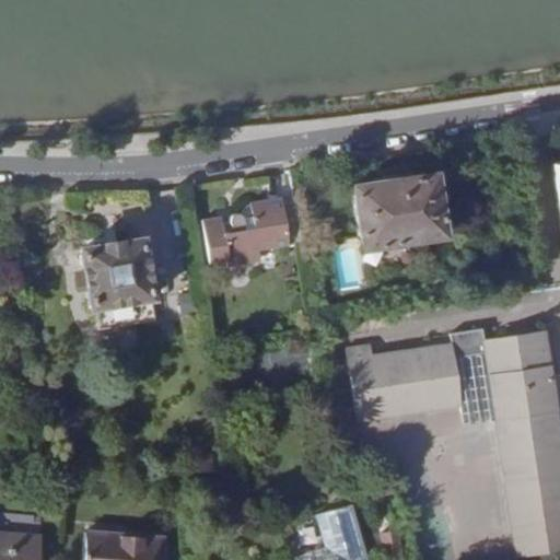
[(433,172),(351,185),(361,248),(443,234),(433,172)]
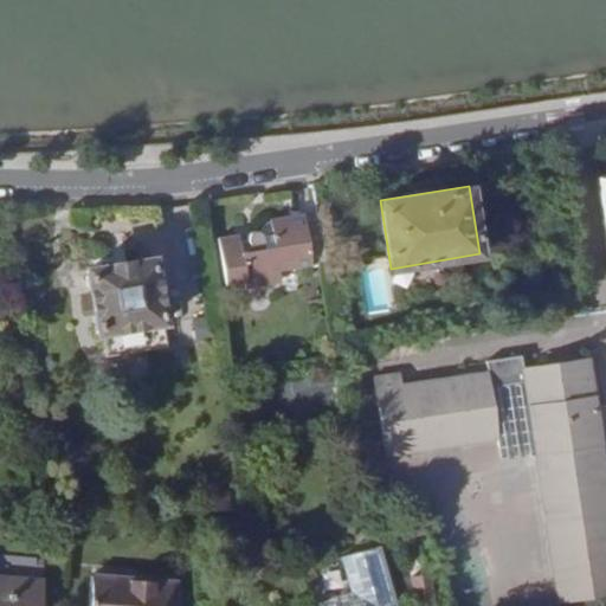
[(218,229),(226,278),(245,276),(246,283),(282,278),(282,266),(328,259),(322,217),(307,220),(291,221),(290,217),(270,219),(262,232),(259,230),(257,229),(253,230),(251,231),(250,231),(239,234),(238,225),(218,229)]
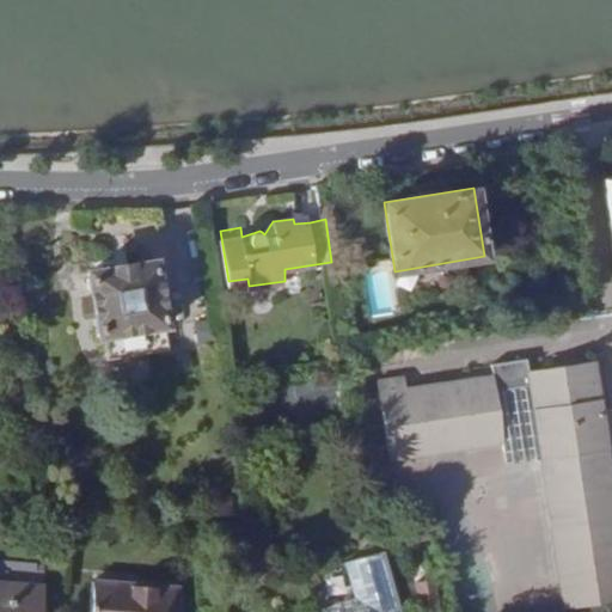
[(153,261),(87,273),(96,336),(164,325),(153,261)]
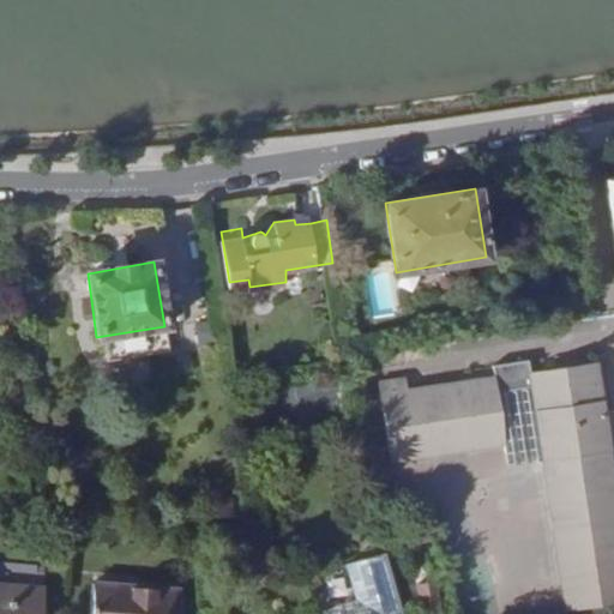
[(531,384),(566,609),(613,601),(613,491),(606,439),(613,437),(613,408),(602,410),(595,361),(410,389),(408,378),(379,383),(389,447),(503,431),(497,389),(531,384)]
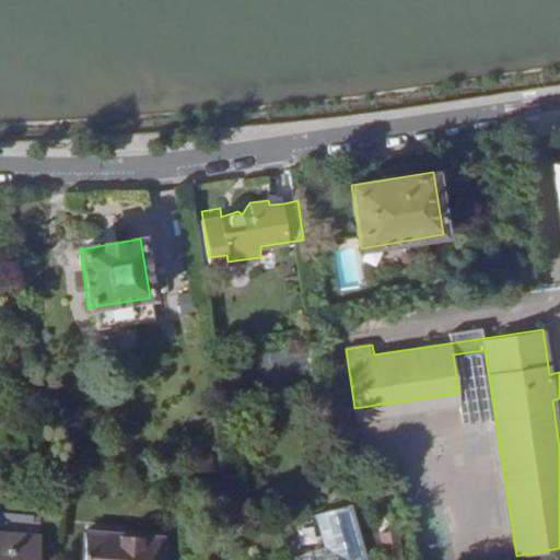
[(0,559),(38,559),(42,533),(0,528),(0,559)]
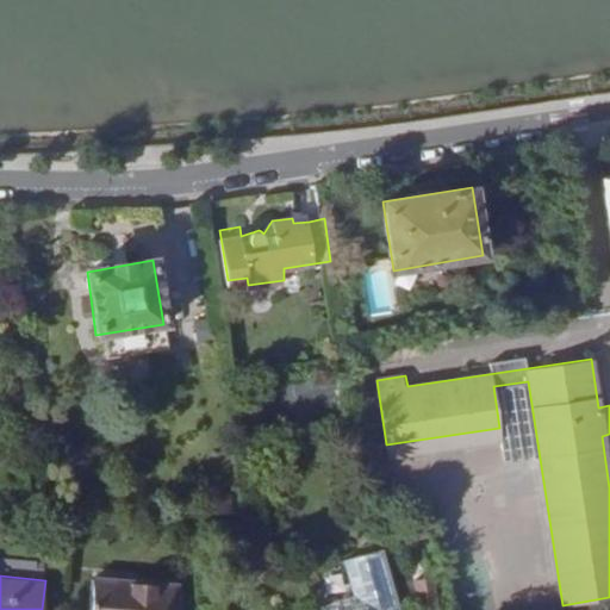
[(180,609),(179,586),(92,583),(88,609),(180,609)]
